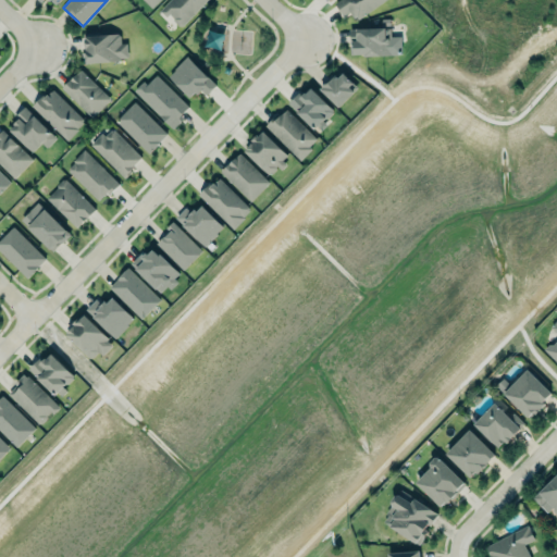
[(141,0),(151,9),(159,0),(141,0)]
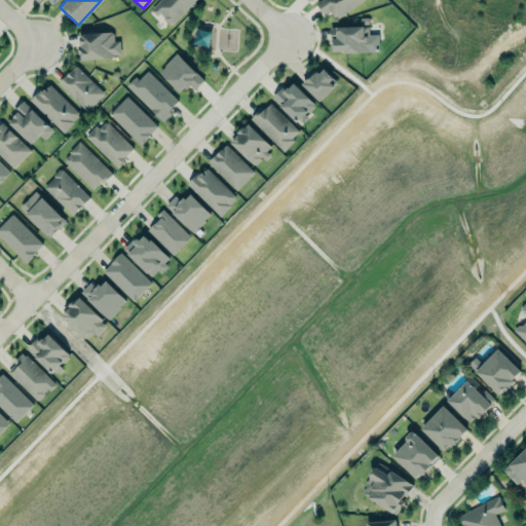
[(160,0),(152,8),(157,15),(160,12),(164,16),(164,20),(168,24),(172,25),(195,0),(160,0)]
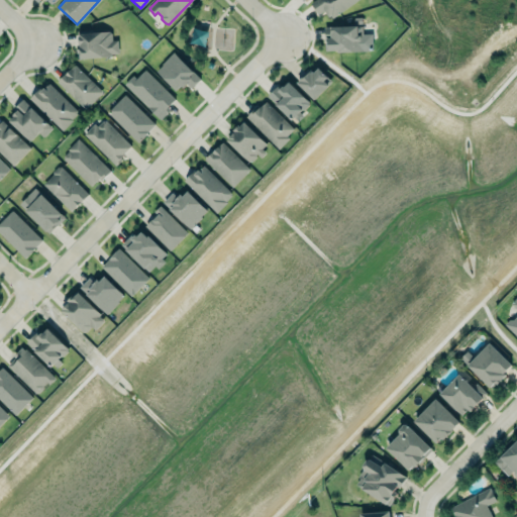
[(311,3),(315,0),(356,0),(333,18),(331,15),(329,16),(324,10),(319,14),(315,8),(311,3)]
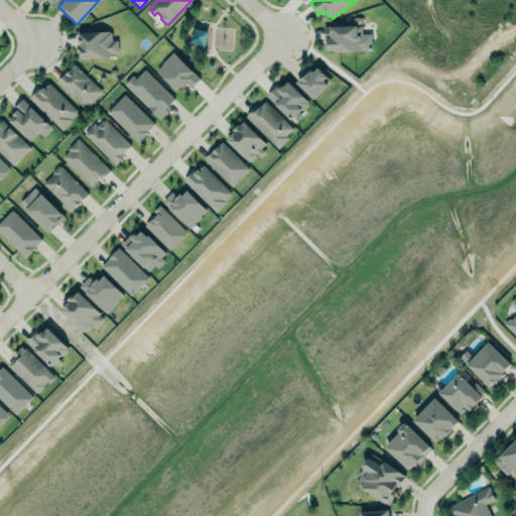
[(325,27),(325,35),(326,35),(327,50),(338,49),(339,51),(364,51),(364,44),(369,44),(369,33),(363,34),(363,25),(325,27)]
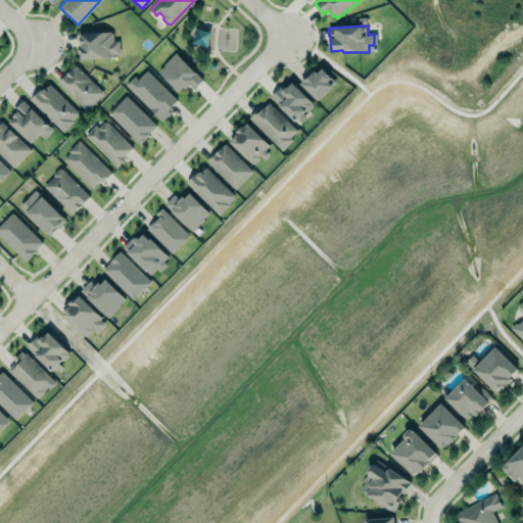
[(120,57),(120,40),(112,41),(112,32),(79,34),(79,58),(120,57)]
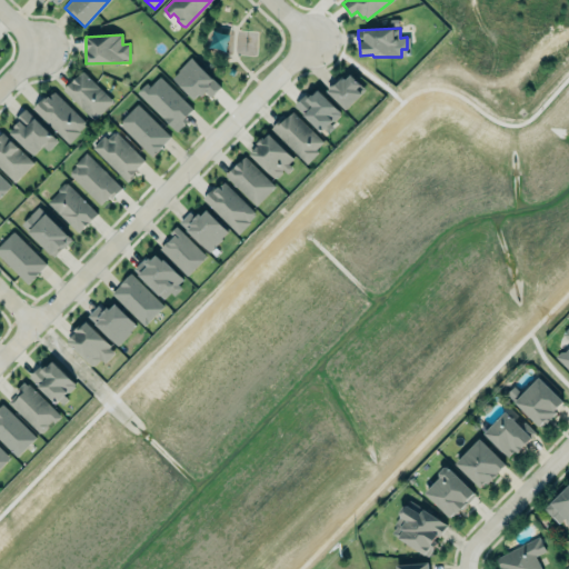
[(192,57),(222,87),(212,97),(208,92),(203,96),(200,93),(195,99),(173,78),(180,71),(179,70),(181,68),(192,57)]
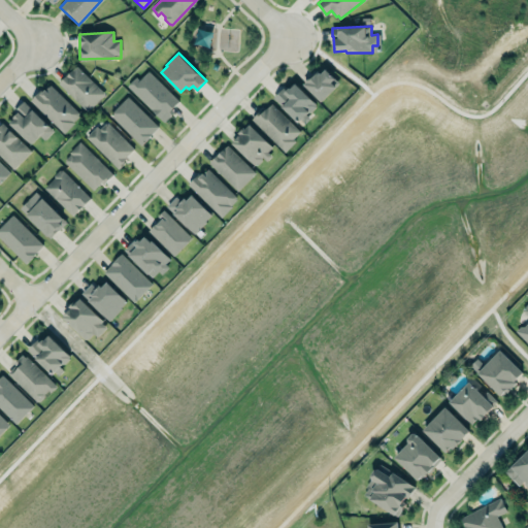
[(59,83),(67,74),(67,75),(70,73),(72,69),(73,69),(76,67),(77,66),(94,81),(105,93),(88,111),(76,99),(59,83)]
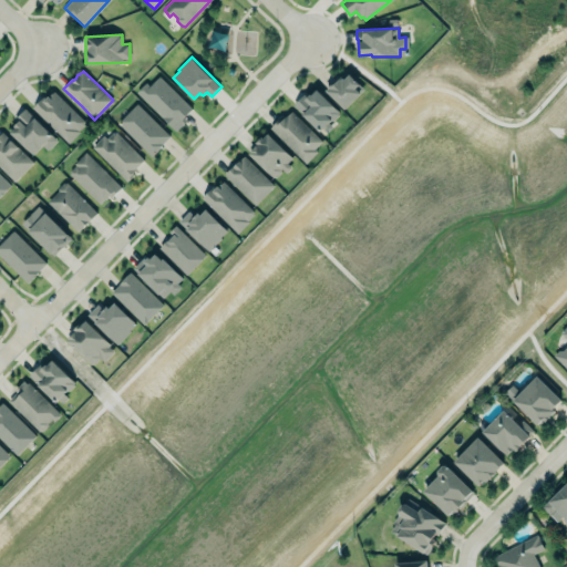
[(346,110),(328,91),(330,89),(329,88),(332,85),(333,86),(340,79),(342,79),(343,78),(346,80),(350,74),(364,89),(360,92),(361,93),(353,101),(346,110)]
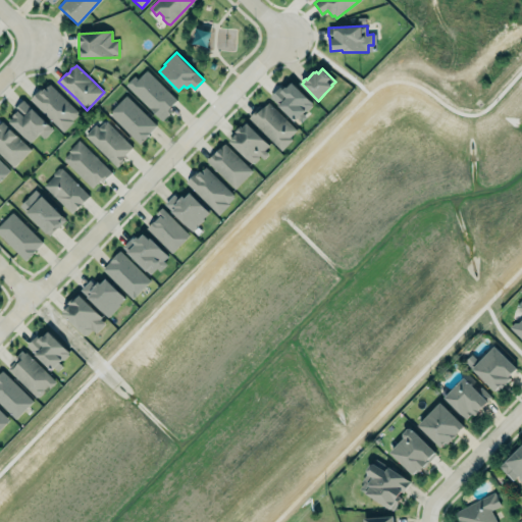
[(178,101),(146,70),(138,80),(134,75),(124,86),(161,119),(178,101)]
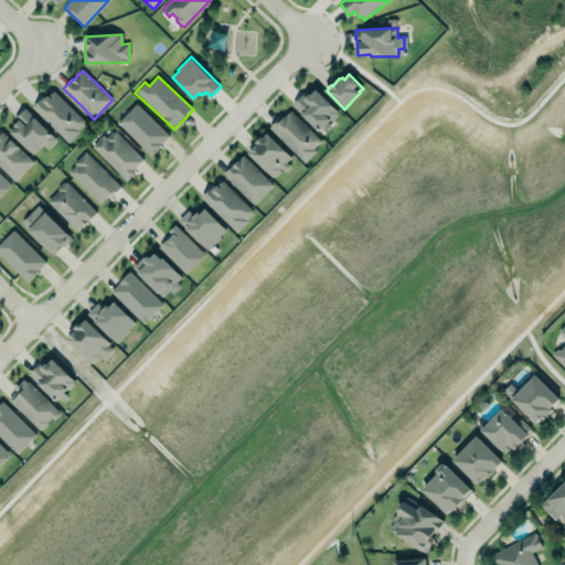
[(294,105),(304,94),(307,97),(316,88),(339,112),(339,115),(333,119),(330,120),(328,123),(333,127),(328,132),(322,128),(320,131),(294,105)]
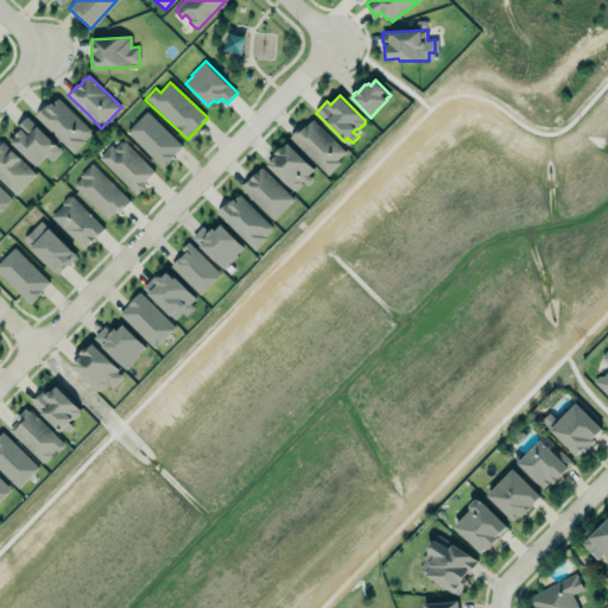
[(58,96),(92,130),(92,133),(84,140),(87,141),(74,153),(36,115),(45,106),(48,107),(58,96)]
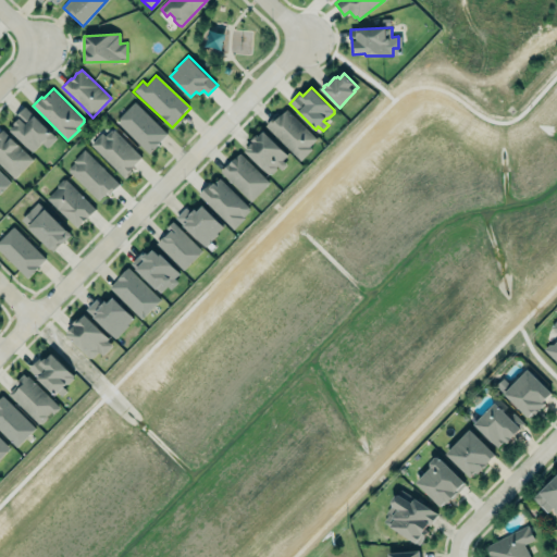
[(136,102),(168,134),(149,152),(118,121),(136,102)]
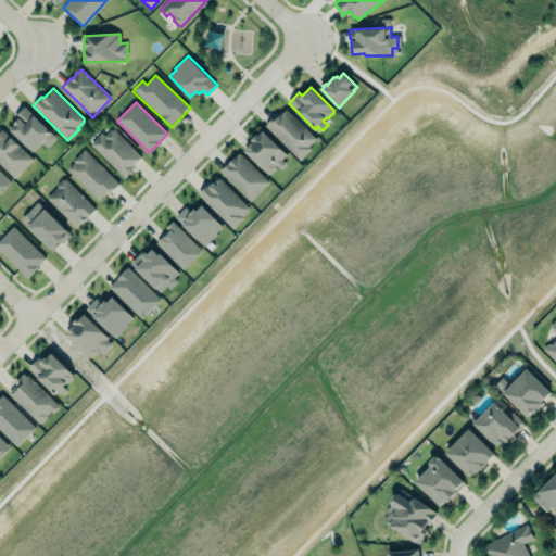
[(25,104),(58,137),(48,148),(42,143),(34,151),(9,128),(17,119),(14,116),(25,104)]
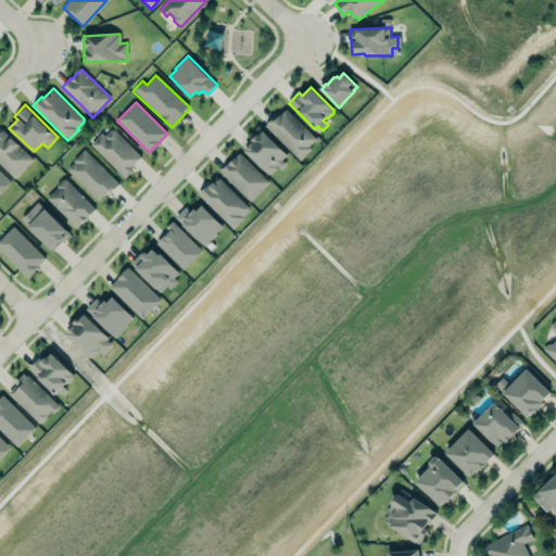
[(267,125),(273,118),(275,121),(287,109),(317,138),(311,146),(313,148),(302,160),(267,125)]
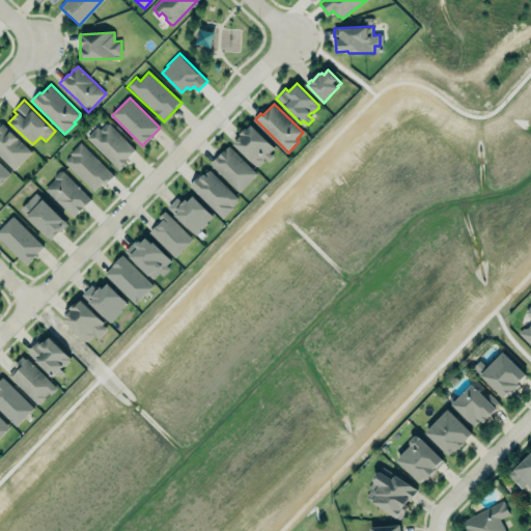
[(0,155),(0,127),(3,123),(32,151),(15,170),(0,155)]
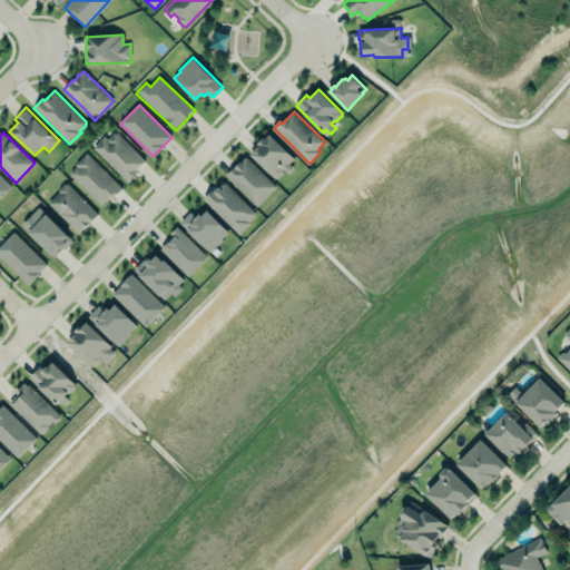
[(129,183),(94,147),(106,136),(108,139),(115,133),(117,133),(146,160),(137,170),(137,172),(135,174),(136,175),(129,183)]
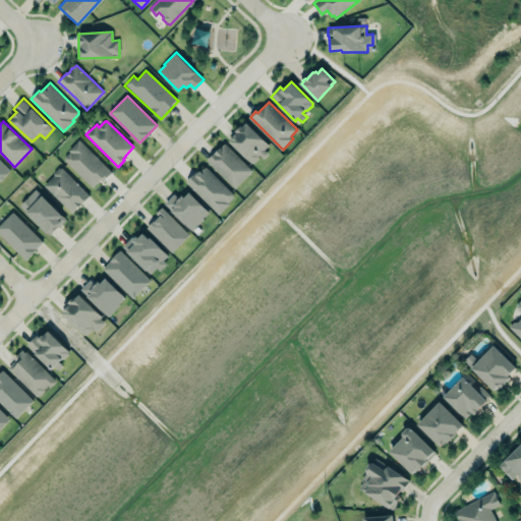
[(246,123),(269,146),(264,151),(268,154),(264,159),(261,157),(254,163),(251,163),(229,140),(237,132),(235,130),(240,126),(241,127),(246,123)]
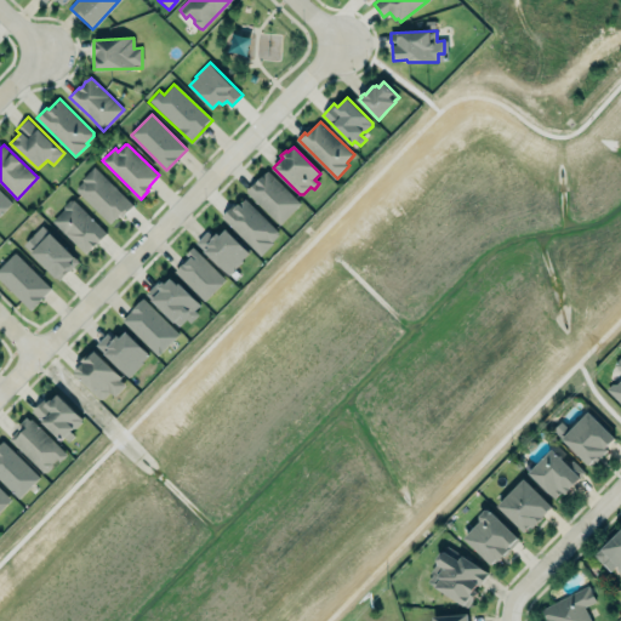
[(95,166),(135,205),(124,216),(121,214),(112,223),(78,192),(78,188),(84,181),(83,180),(95,166)]
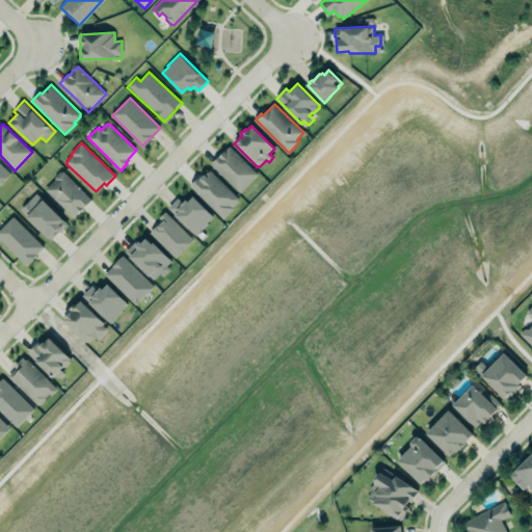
[(212,163),(219,156),(231,145),(259,174),(241,192),(212,163)]
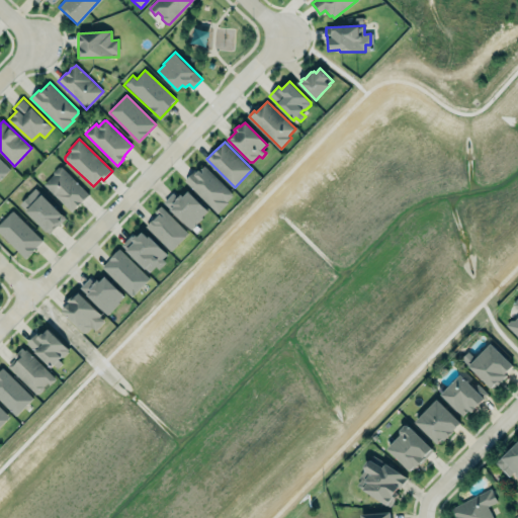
[(0,180),(11,169),(0,158),(0,180)]
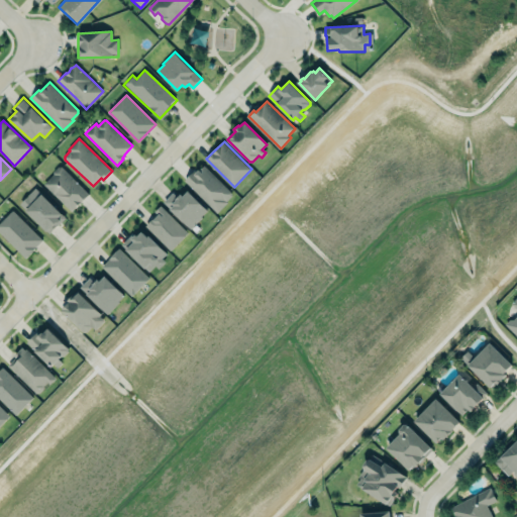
[(216,212),(233,194),(201,165),(184,183),(216,212)]
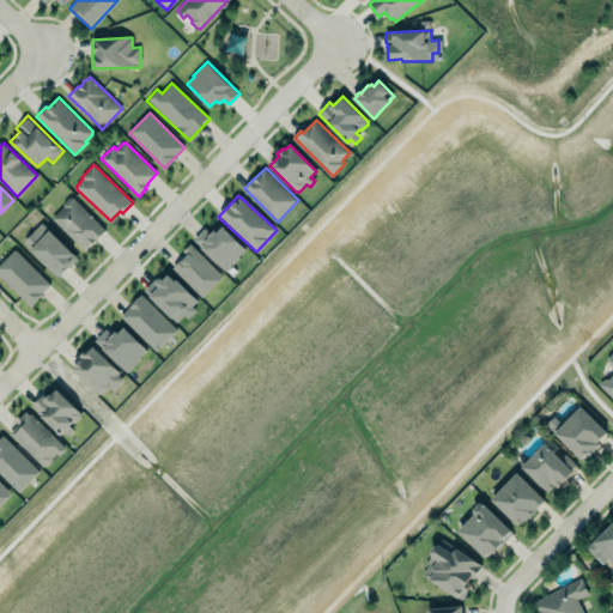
[(50,218),(84,252),(104,230),(71,196),(50,218)]
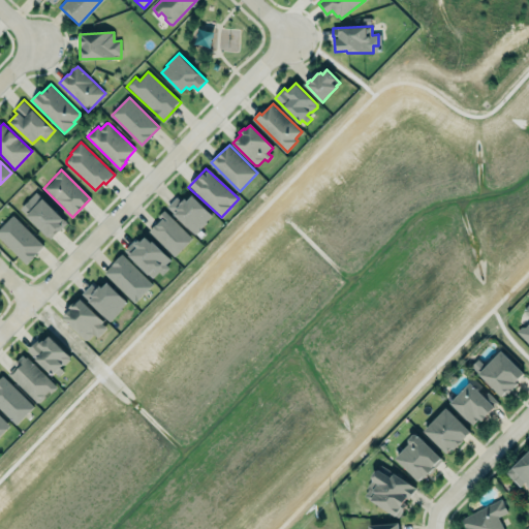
[(66,223),(36,192),(20,209),(50,239),(66,223)]
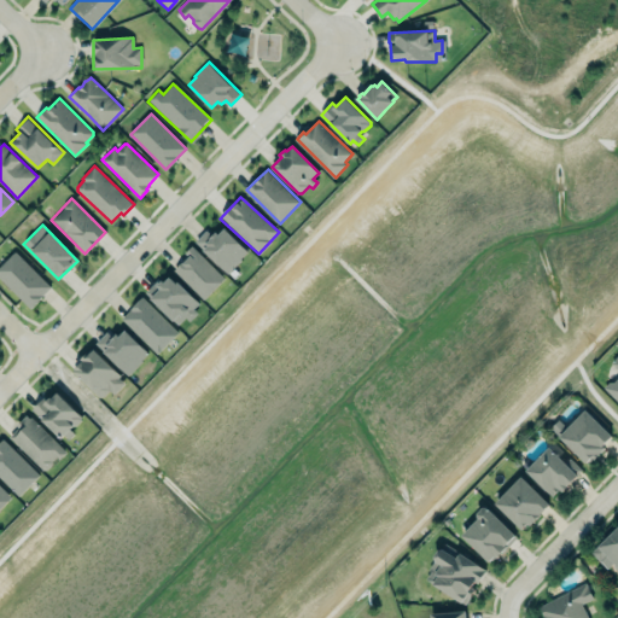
[(204,250),(209,245),(207,243),(211,239),(210,238),(216,231),(220,234),(226,227),(249,250),(243,257),(243,258),(229,273),(204,250)]
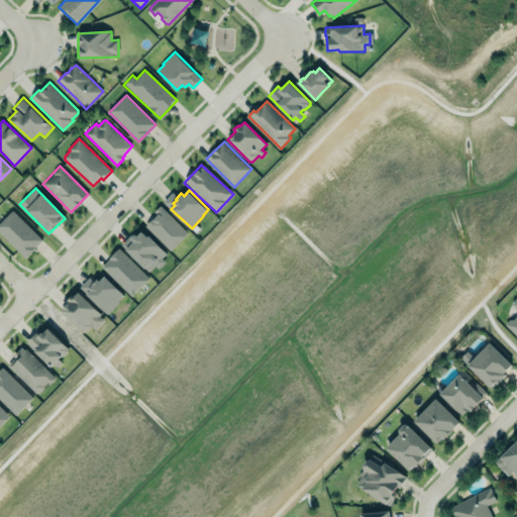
[(170,251),(188,234),(162,207),(144,224),(170,251)]
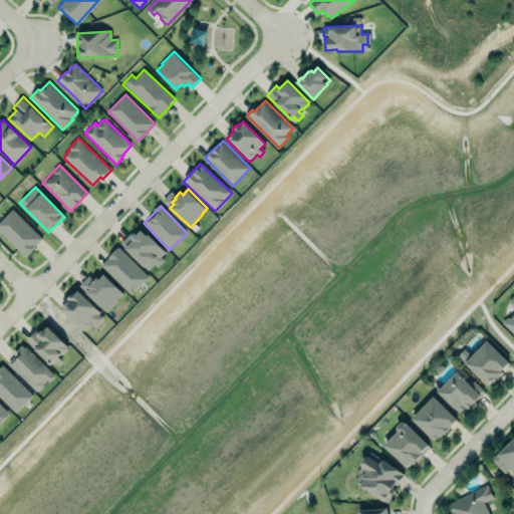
[(0,230),(0,222),(11,211),(13,209),(42,238),(35,246),(34,248),(30,252),(30,253),(26,257),(0,230)]
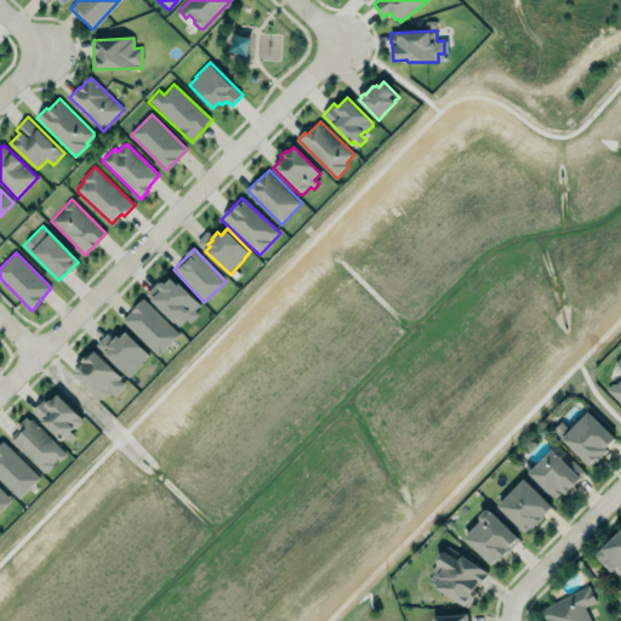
[(180,329),(201,308),(169,274),(147,295),(180,329)]
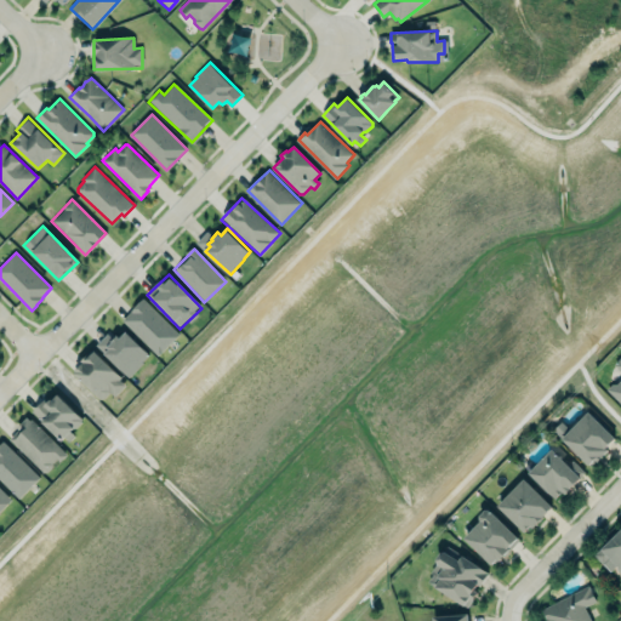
[(124,319),(132,311),(144,298),(181,334),(160,354),(124,319)]
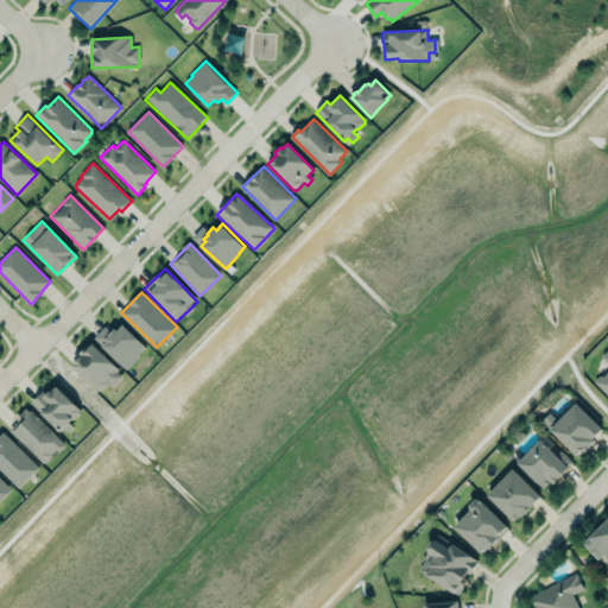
[(112,334),(105,327),(94,336),(125,369),(146,349),(122,323),(112,334)]
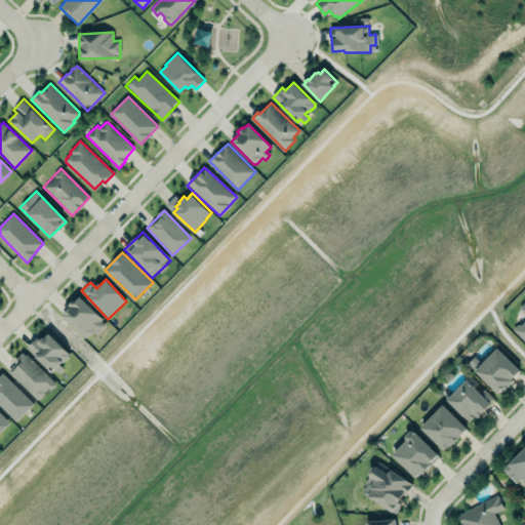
[(64,316),(65,314),(66,312),(69,309),(71,307),(70,305),(73,301),(79,295),(82,297),(97,314),(104,319),(102,321),(107,325),(97,335),(93,331),(93,332),(88,336),(86,337),(80,332),(64,316)]
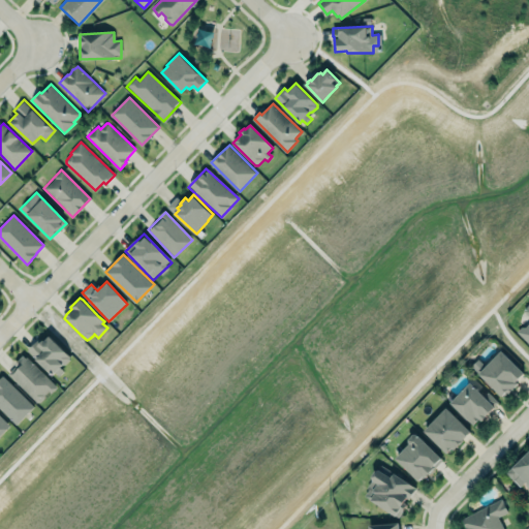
[(528,304),(523,311),(528,317),(528,320),(517,334),(528,345),(528,304)]
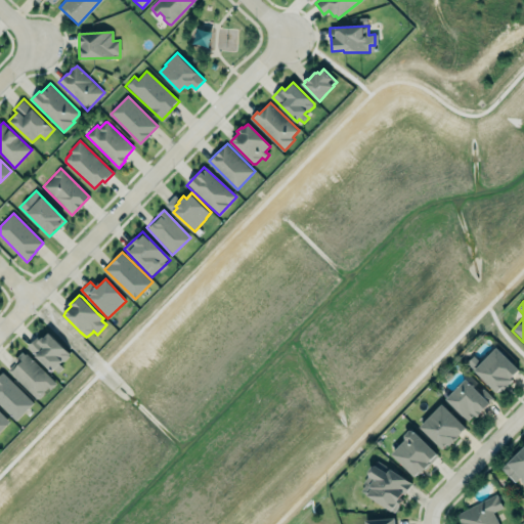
[(28,347),(32,343),(34,341),(36,339),(38,342),(48,332),(64,348),(70,352),(70,356),(64,361),(62,361),(52,372),(36,356),(36,355),(28,347)]
